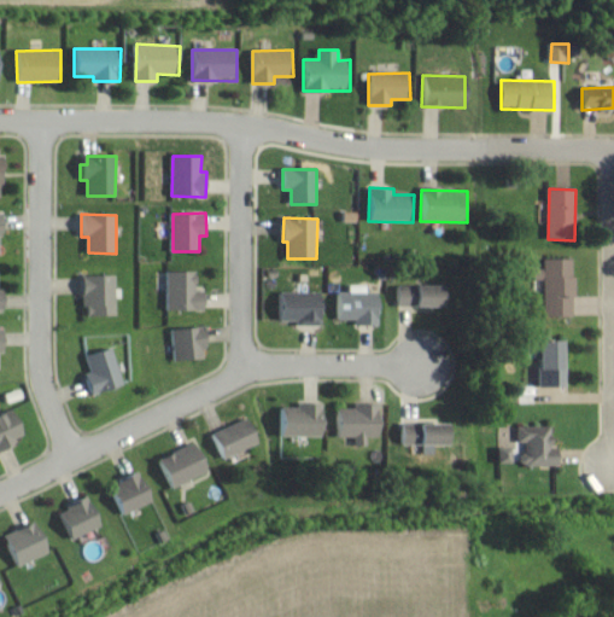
[(545,280),(544,316),(574,318),(577,260),(545,258),(545,269),(536,269),(534,280),(545,280)]
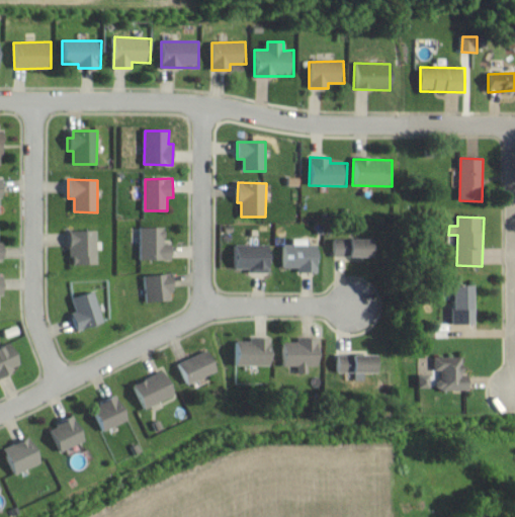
[(141,228),(141,260),(174,261),(174,244),(164,244),(165,228),(141,228)]
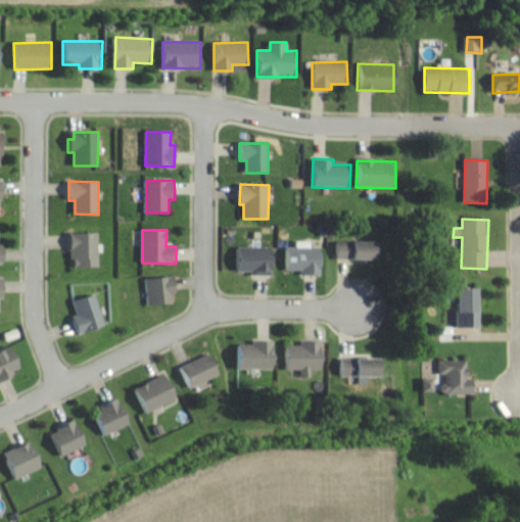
[(98,233),(71,233),(71,268),(98,267),(98,233)]
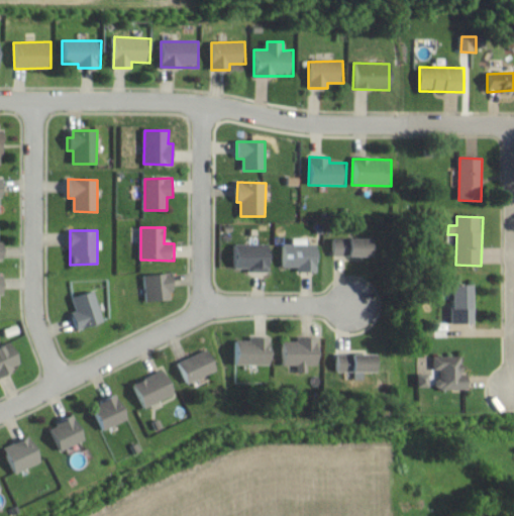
[(333,239),(333,256),(372,256),(372,238),(333,239)]
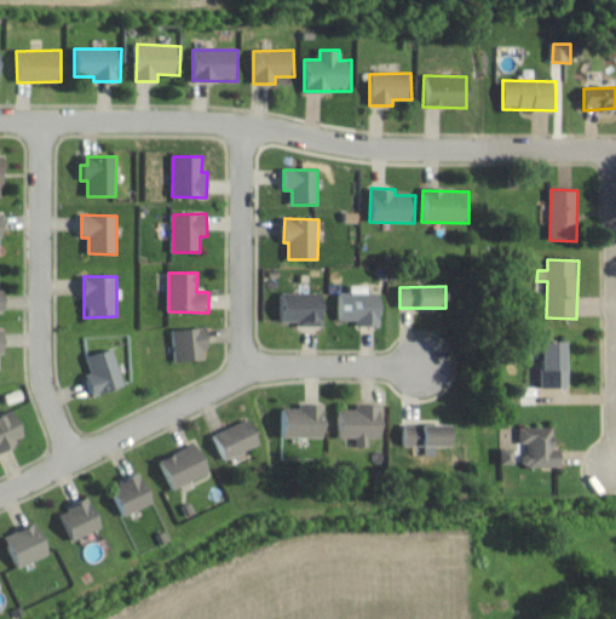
[(381,327),(381,294),(369,294),(369,287),(352,287),(352,293),(339,294),(339,322),(357,322),(357,327),(381,327)]
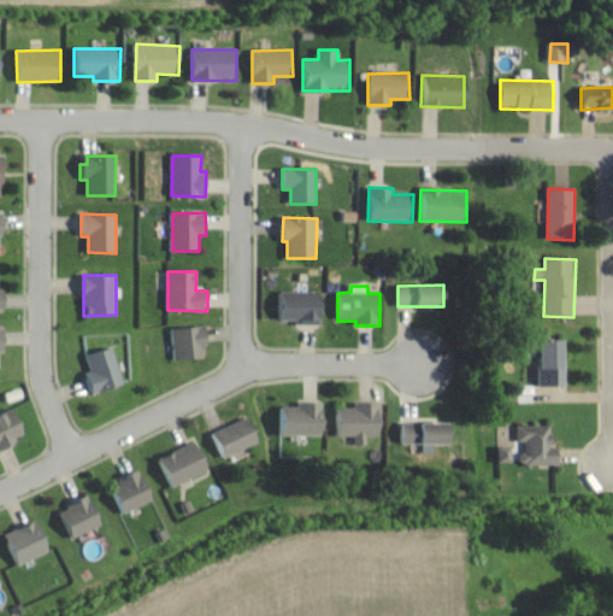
[(324,324),(324,293),(278,292),(278,324),(324,324)]
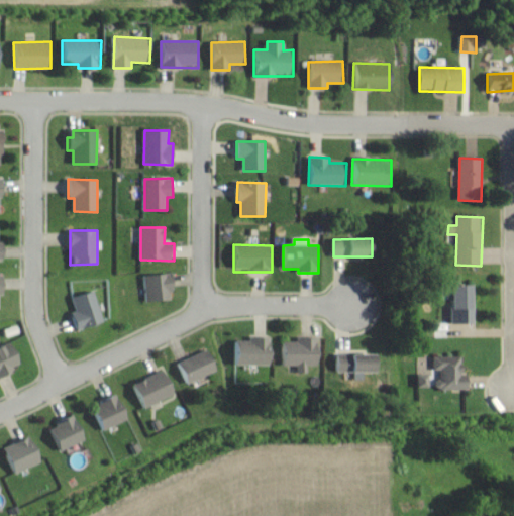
[(145,275),(146,301),(173,300),(172,274),(145,275)]
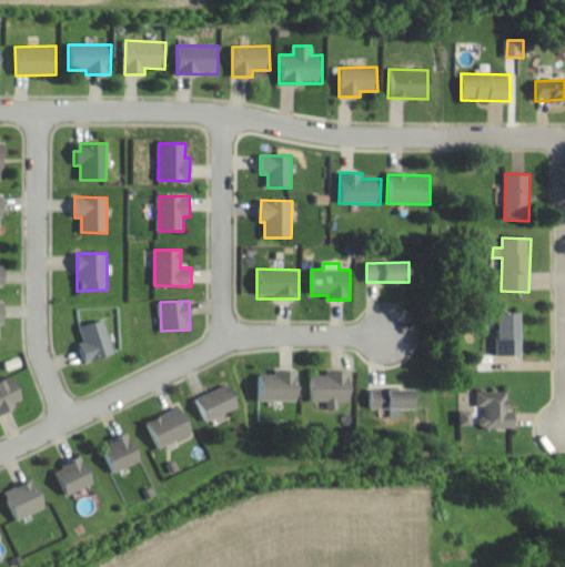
[(494,313),(494,356),(522,356),(522,338),(515,338),(515,330),(521,330),(521,313),(494,313)]
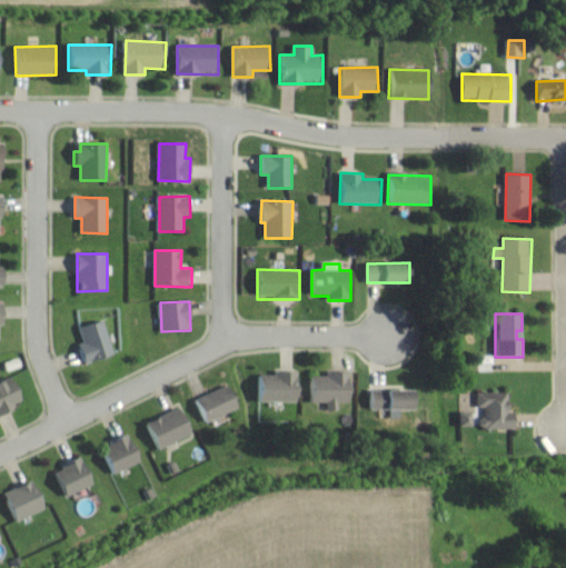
[(79,326),(83,360),(112,357),(107,321),(79,326)]
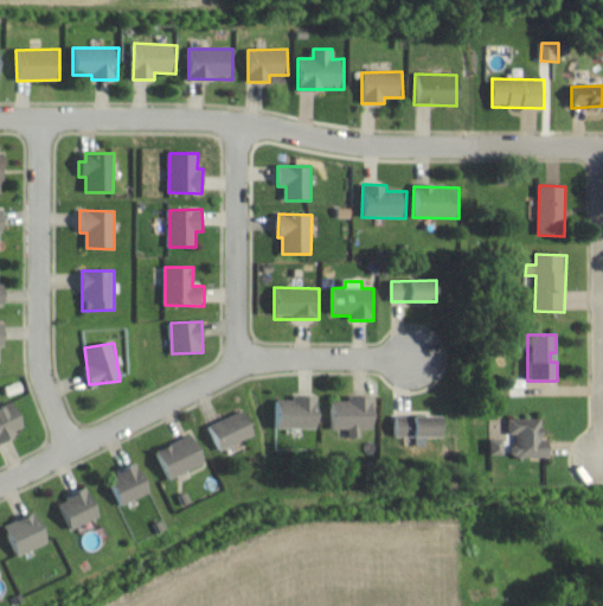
[(329,402),(331,429),(377,428),(376,397),(347,397),(348,402),(329,402)]
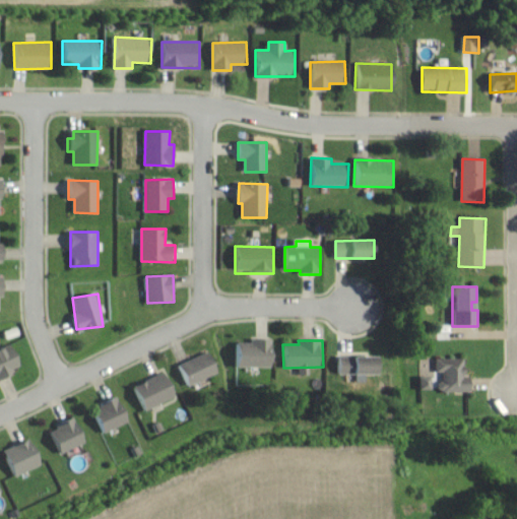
[(235,341),(236,368),(272,368),(272,341),(235,341)]
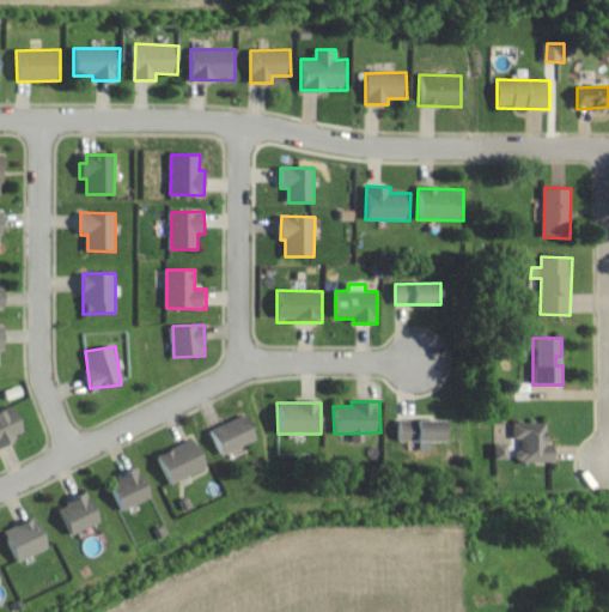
[(0,411),(0,446),(26,435),(14,405),(0,411)]
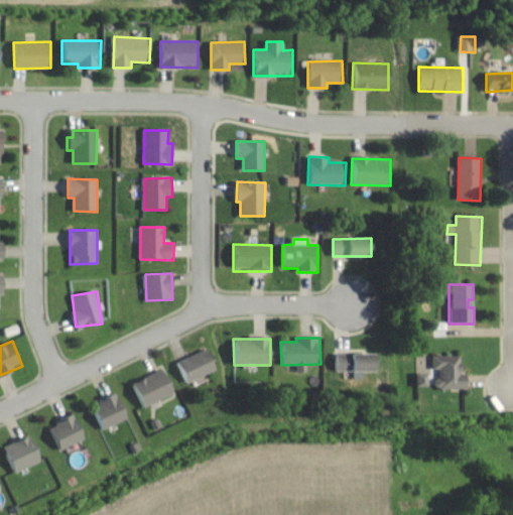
[(177,364),(187,384),(218,370),(208,349),(177,364)]
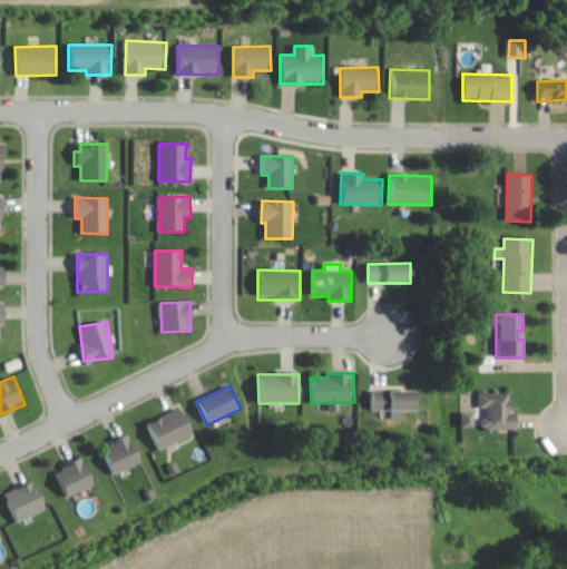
[(372,391),(372,411),(410,410),(410,390),(372,391)]
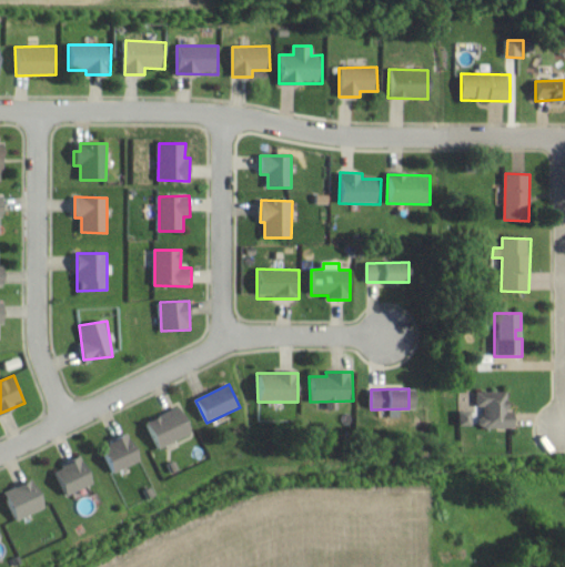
[(515,428),(514,411),(510,411),(510,393),(477,393),(477,408),(483,408),(484,428),(515,428)]
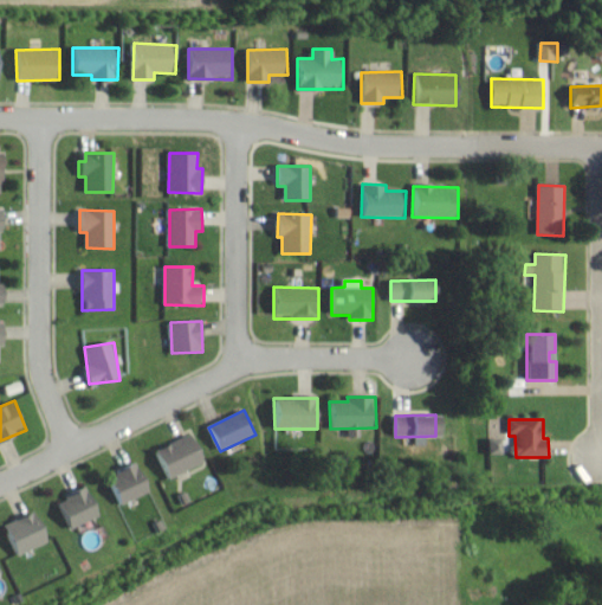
[(207,462),(194,433),(154,451),(168,481),(207,462)]
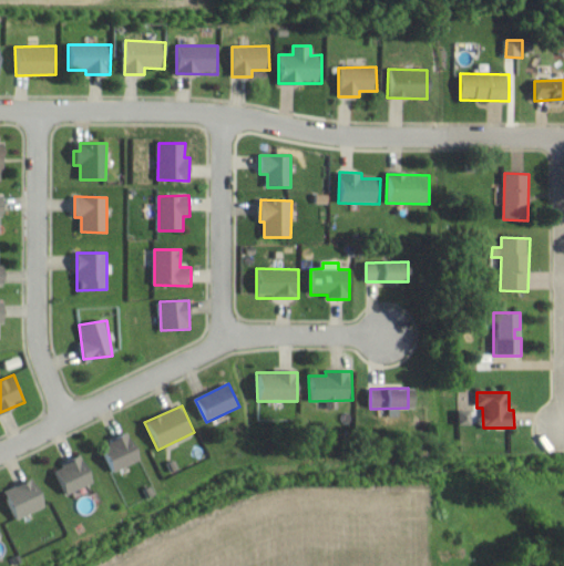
[(458,426),(472,425),(471,411),(458,412),(458,426)]
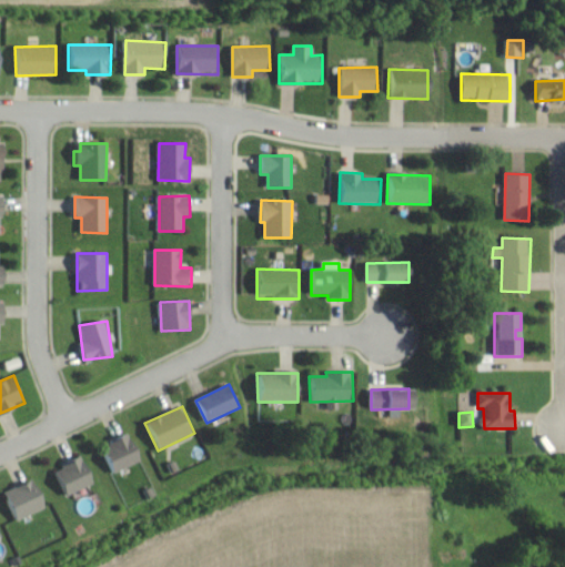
[(142,463),(132,435),(102,446),(111,473),(142,463)]
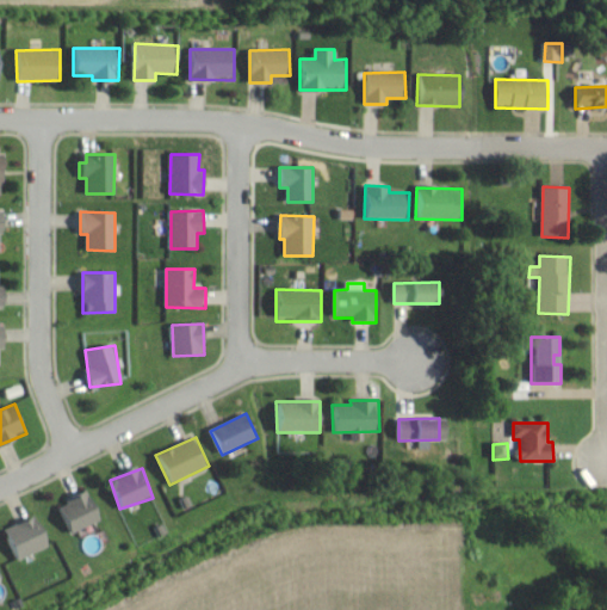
[(103,522),(91,492),(57,505),(69,535),(103,522)]
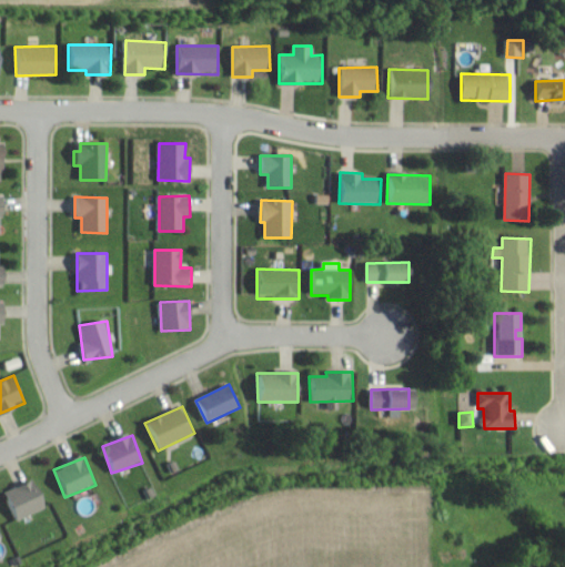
[(46,510),(36,481),(3,490),(13,520),(46,510)]
